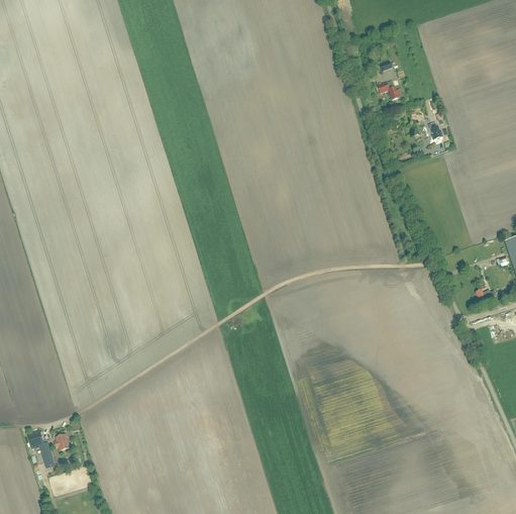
[(389,59),(379,63),(381,70),(391,67),(389,59)]
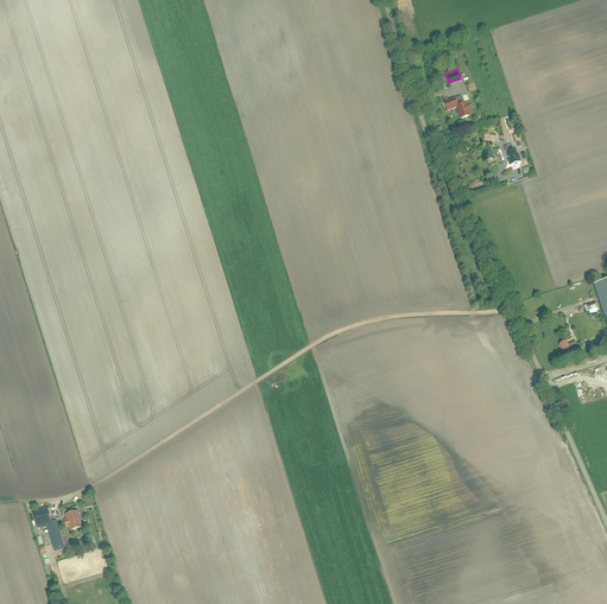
[(461,95),(454,97),(453,95),(442,99),(446,108),(456,105),(460,116),(468,113),(467,112),(470,112),(468,103),(465,105),(462,99),(467,97),(465,91),(461,93),(461,95)]
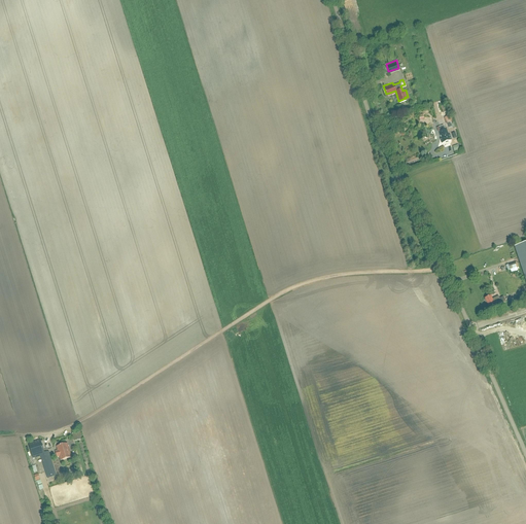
[(444,127),(443,123),(436,125),(440,135),(439,136),(441,141),(450,137),(448,132),(447,132),(445,127),(444,127)]
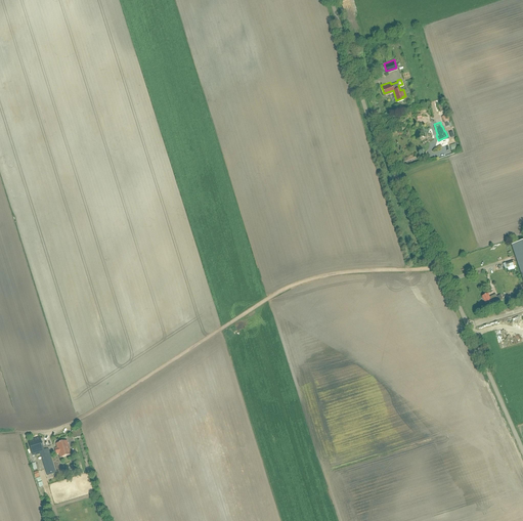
[(522,241),(511,245),(522,283),(522,241)]
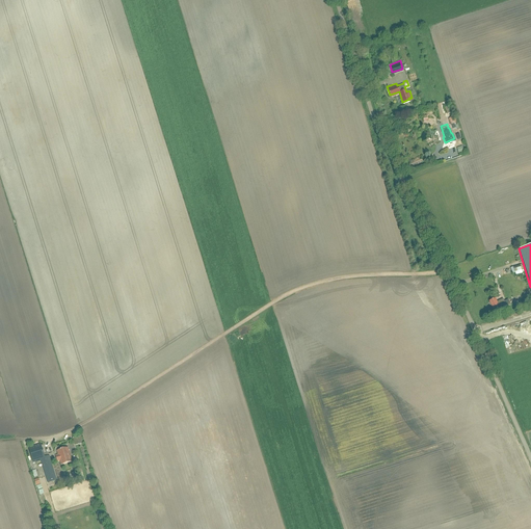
[(496,299),(494,296),(488,299),(492,307),(498,303),(499,307),(509,302),(507,297),(503,299),(502,296),(496,299)]
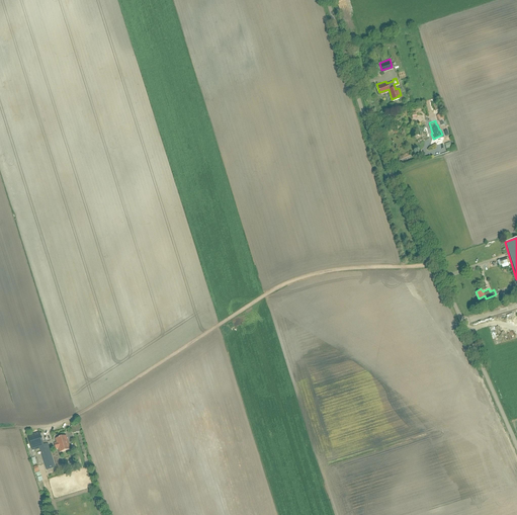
[(42,444),(38,429),(26,433),(31,447),(42,444)]
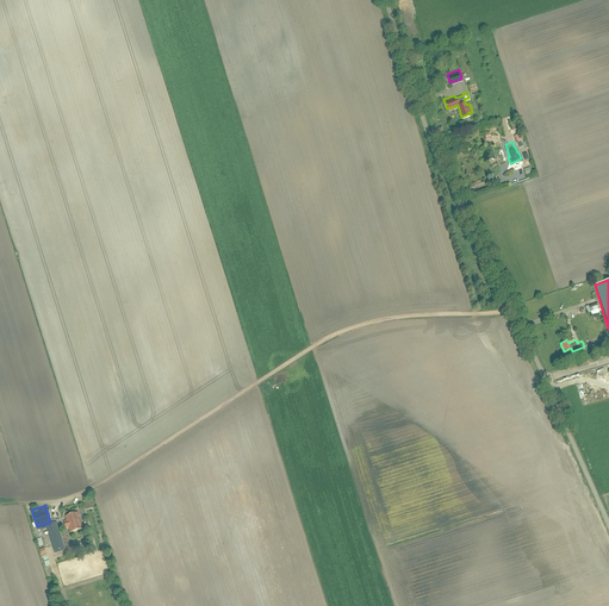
[(81,526),(76,510),(64,513),(66,518),(62,519),(64,526),(68,525),(69,530),(81,526)]
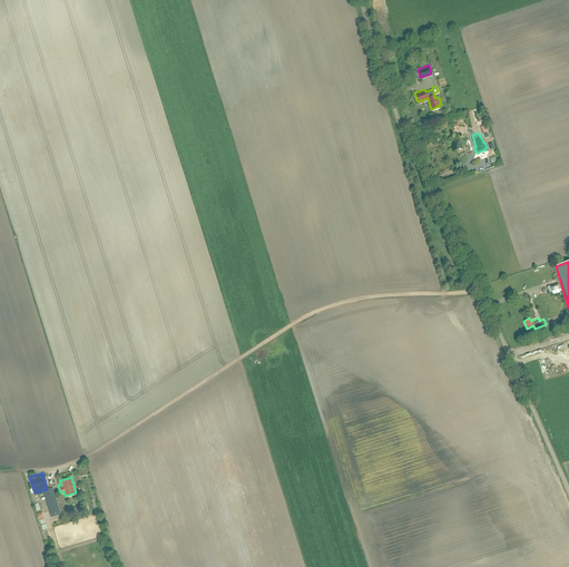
[(58,509),(51,488),(43,490),(50,512),(58,509)]
